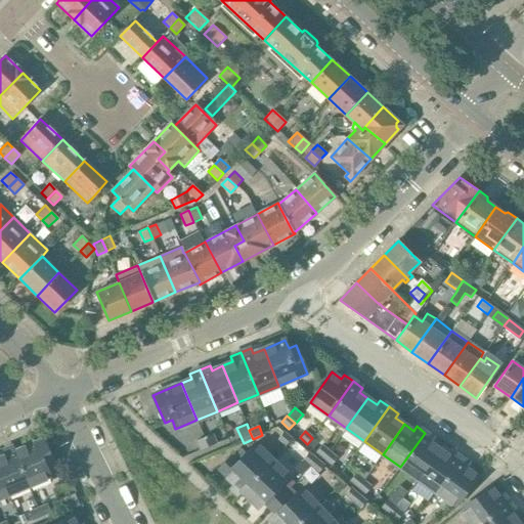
[(286,445),(292,439),(284,432),(278,438),(286,445)]
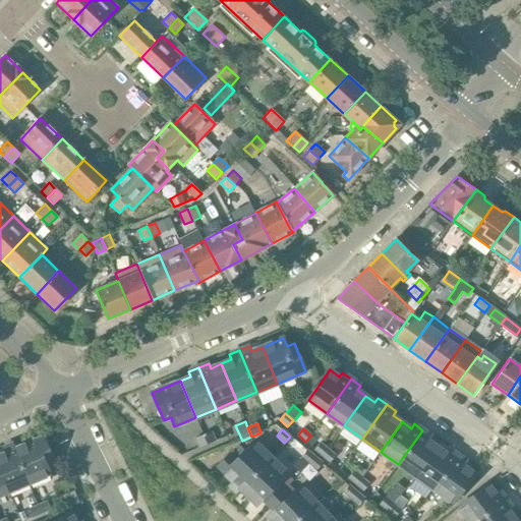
[(398,464),(416,477),(438,447),(428,441),(431,437),(422,430),(398,464)]
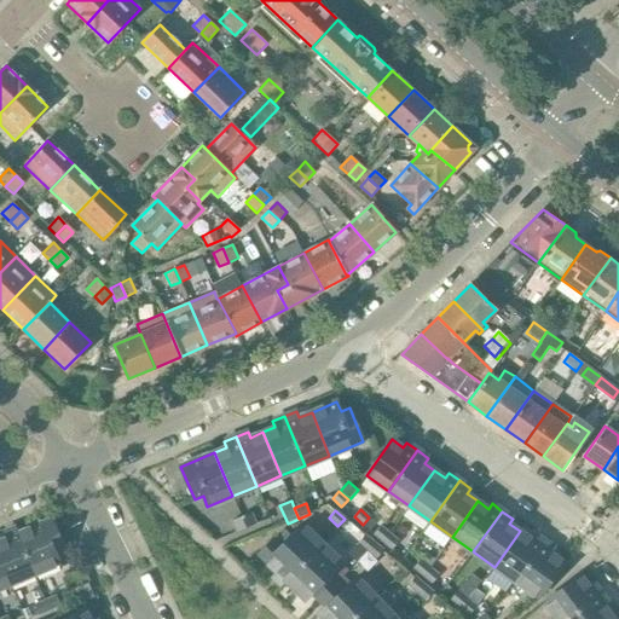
[(241,516),(246,528),(256,524),(252,513),(241,516)]
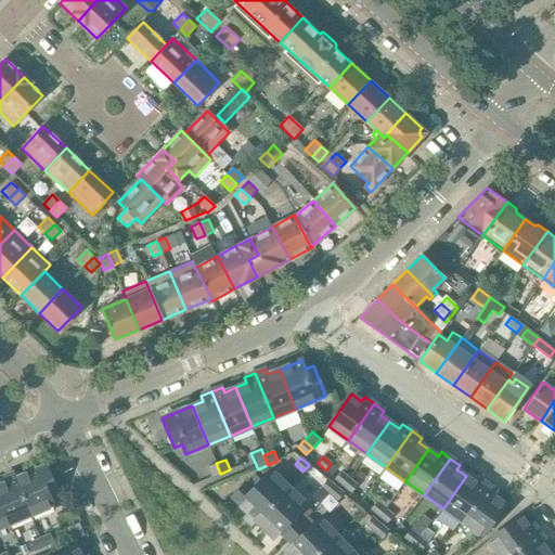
[(211,477),(220,474),(216,463),(207,467),(211,477)]
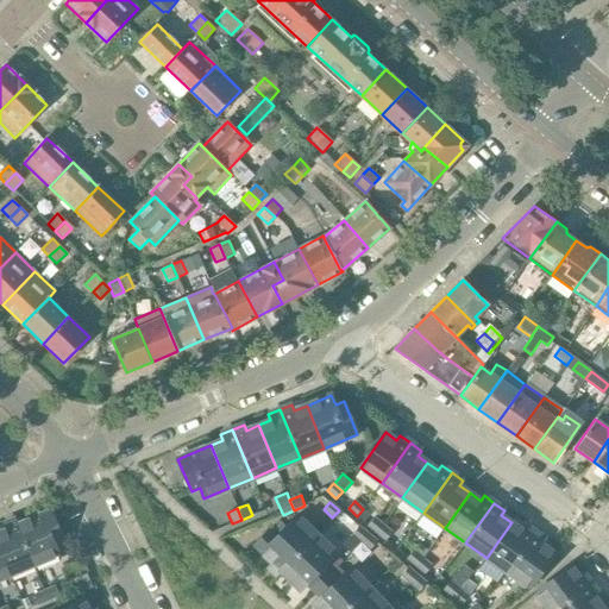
[(33,565),(58,554),(54,545),(63,540),(50,510),(18,525),(16,519),(14,519),(33,565)]
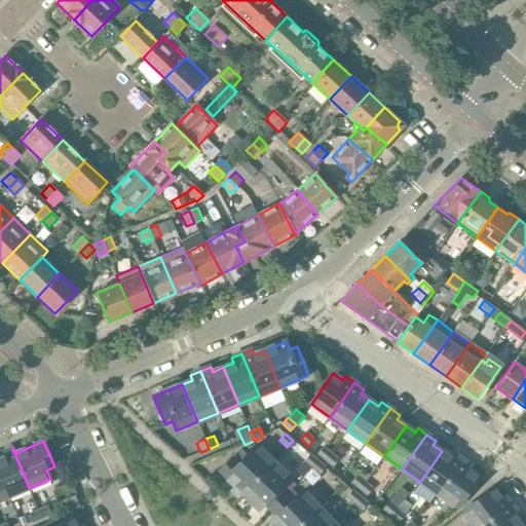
[(233,458),(220,472),(234,486),(231,490),(239,498),(243,494),(242,493),(273,461),(256,445),(238,463),(233,458)]
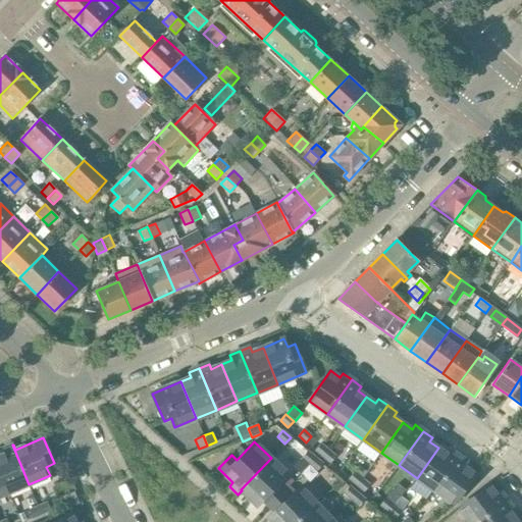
[(320,444),(315,450),(323,457),(328,451),(320,444)]
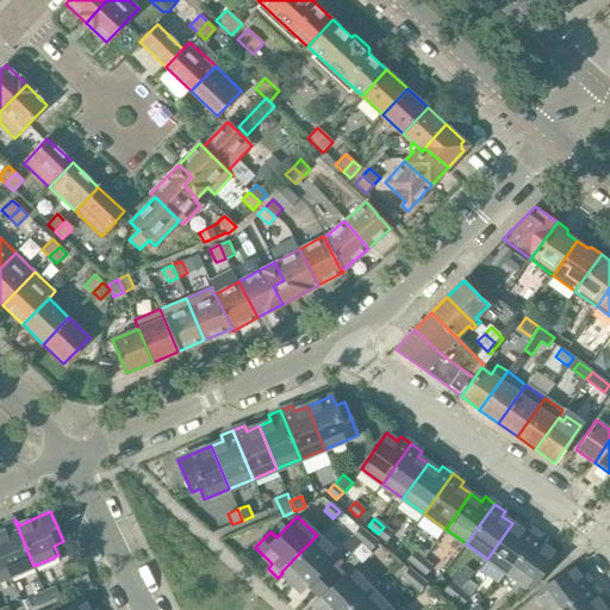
[(0,551),(10,576),(33,566),(14,520),(2,524),(5,530),(0,533),(0,551)]
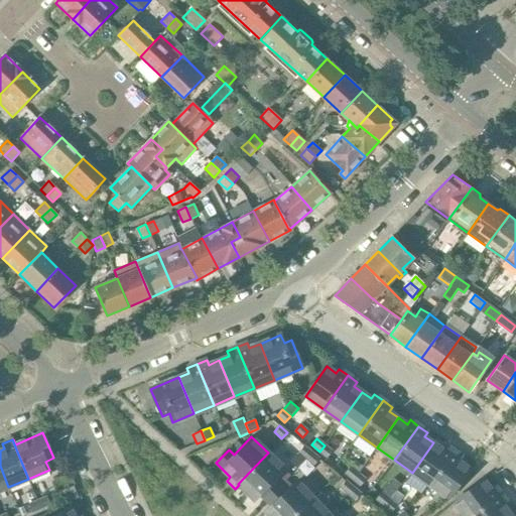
[(412,473),(429,485),(454,452),(445,444),(442,449),(433,442),(412,473)]
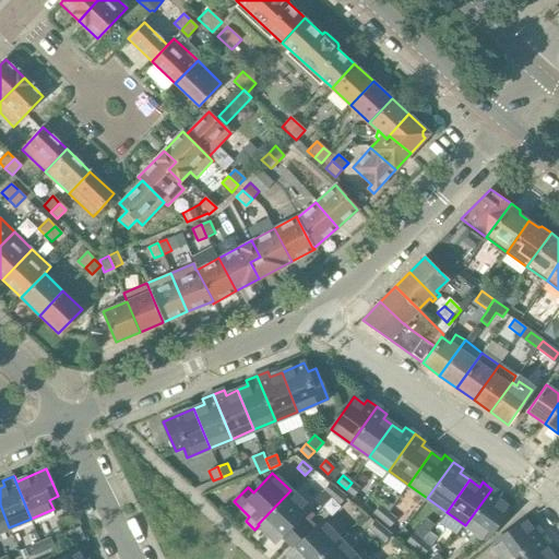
[(359,489),(352,483),(346,489),(354,496),(359,489)]
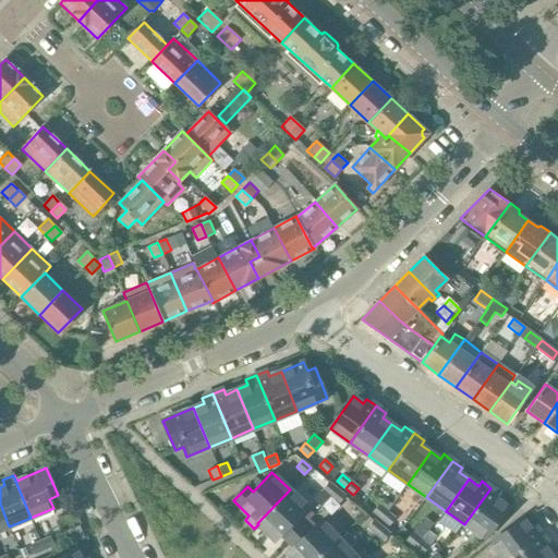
[(323,489),(331,496),(337,489),(328,483),(323,489)]
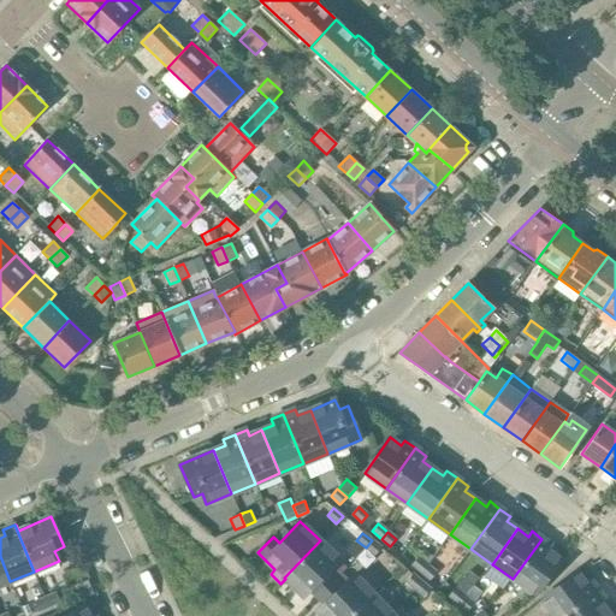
[(542,539),(513,579),(535,594),(561,560),(549,551),(552,546),(542,539)]
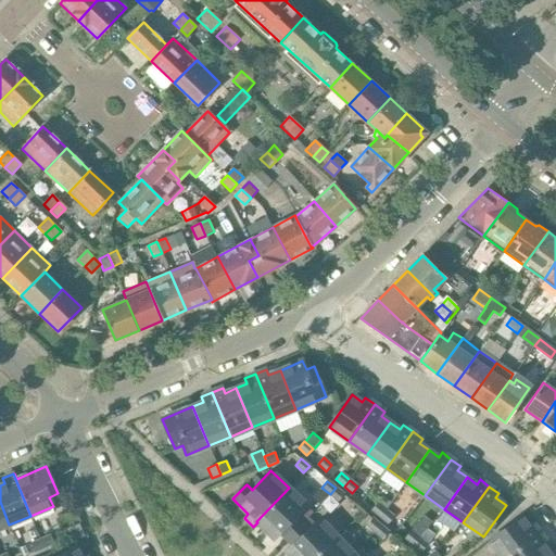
[(289,488),(256,521),(257,522),(274,539),(280,531),(287,538),(301,523),(294,517),(306,505),(289,488)]
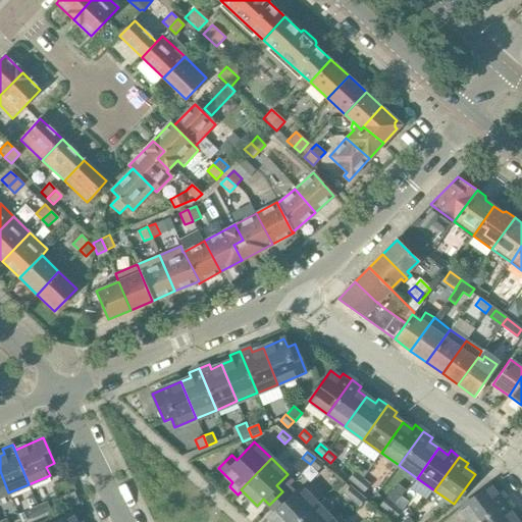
[(323,465),(315,458),(310,464),(318,471),(323,465)]
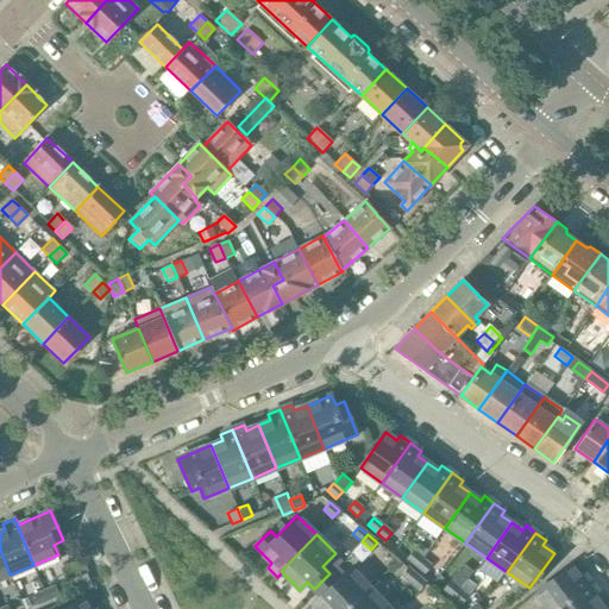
[(0,578),(10,575),(0,550),(0,578)]
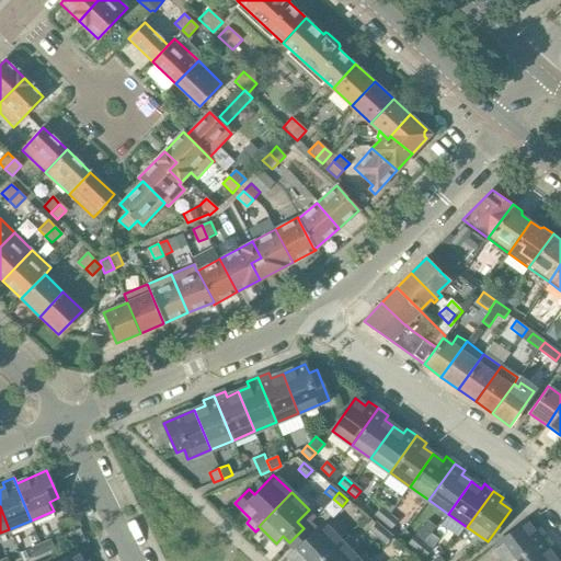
[(380,507),(375,514),(384,522),(389,515),(380,507)]
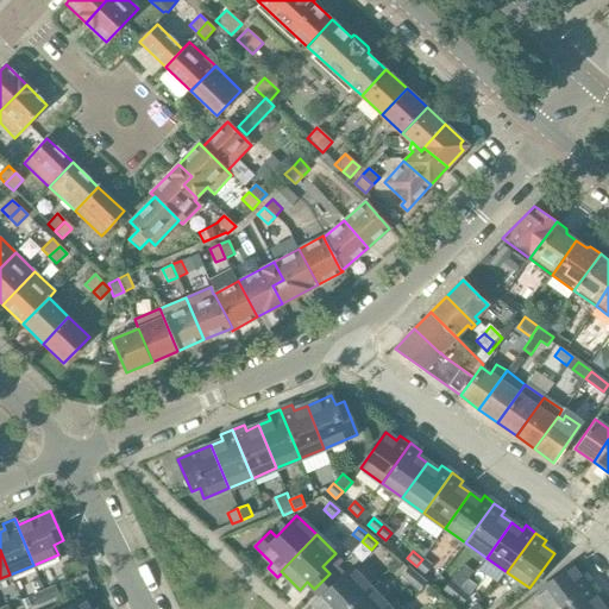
[(432,566),(422,559),(416,566),(425,573),(432,566)]
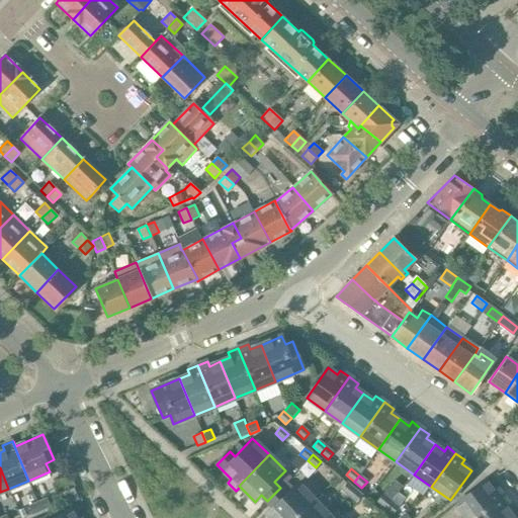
[(455,504),(466,517),(473,517),(503,496),(496,488),(492,491),(485,482),(455,504)]
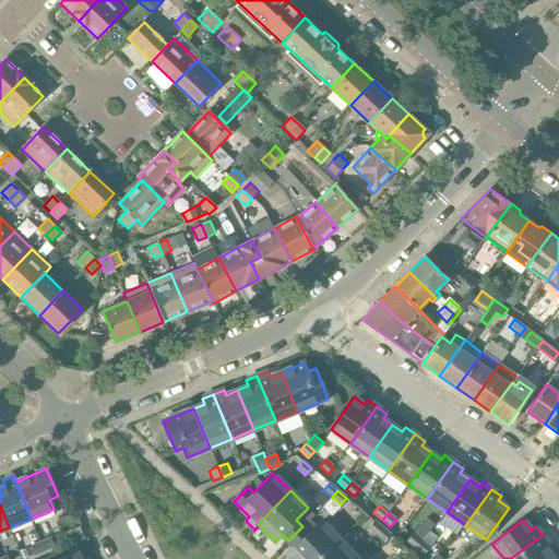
[(322,521),(309,533),(302,526),(288,540),(294,547),(288,554),(293,558),(317,558),(339,539),(322,521)]
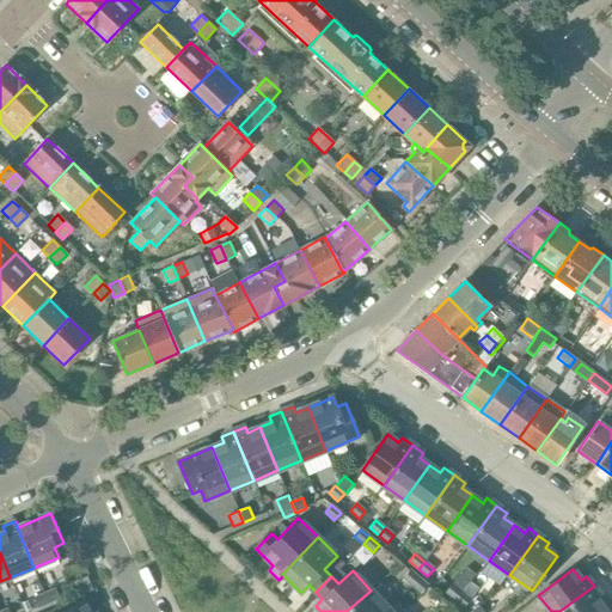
[(403,579),(412,586),(418,579),(410,570),(403,579)]
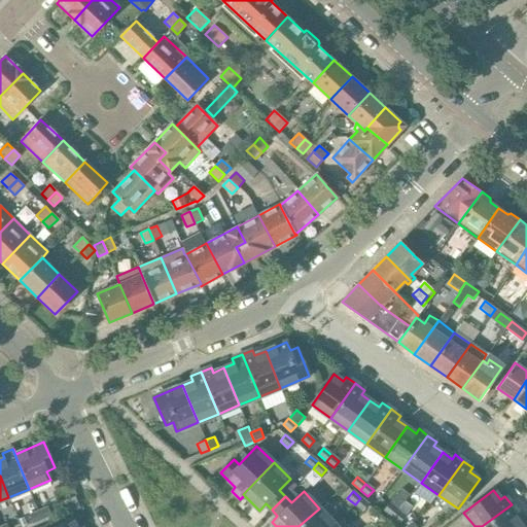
[(369,504),(360,498),(355,504),(363,512),(369,504)]
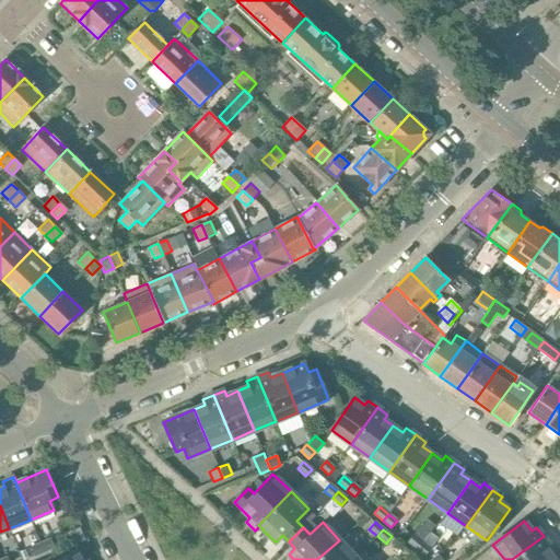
[(408,541),(417,549),(422,543),(413,535),(408,541)]
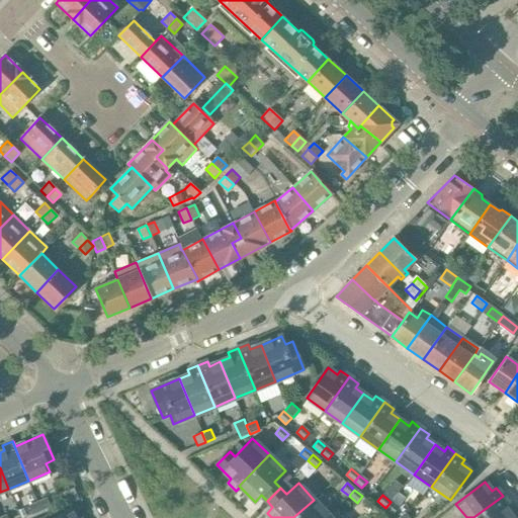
[(473,517),(509,517),(512,516),(505,508),(509,505),(503,496),(473,517)]
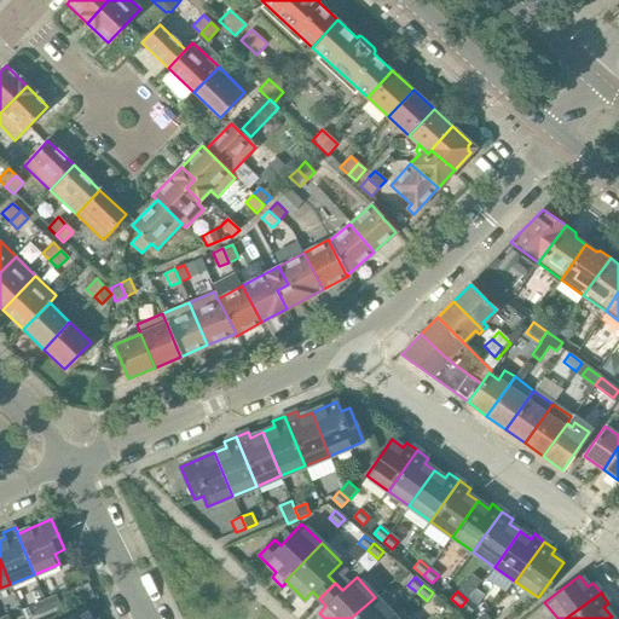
[(46,601),(50,609),(61,606),(57,596),(46,601)]
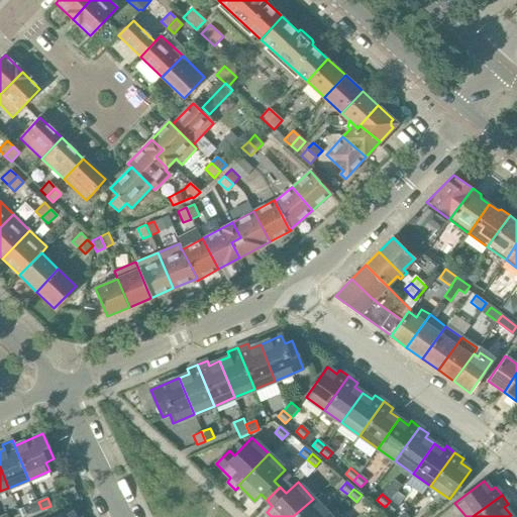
[(313,499),(293,516),(324,516),(328,514),(313,499)]
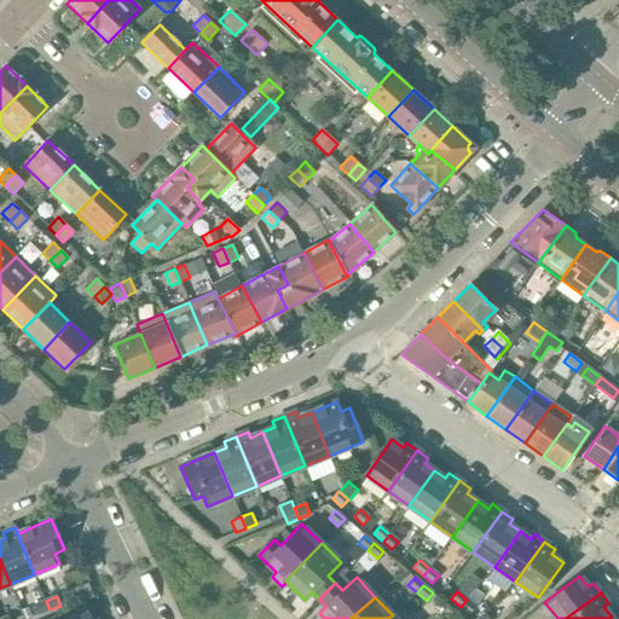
[(475,607),(467,600),(461,607),(469,614),(475,607)]
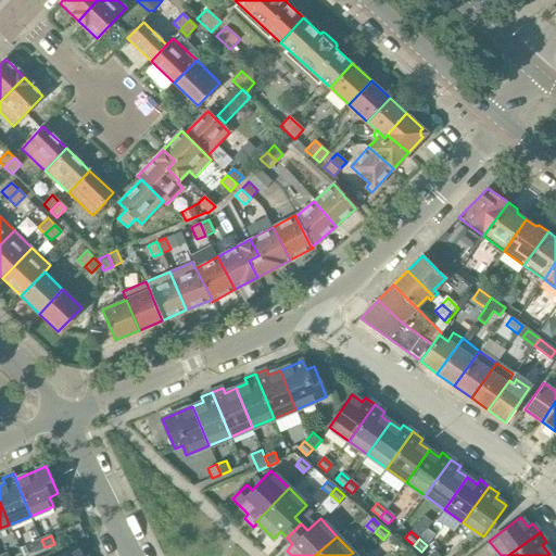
[(45,547),(41,540),(30,544),(34,552),(45,547)]
